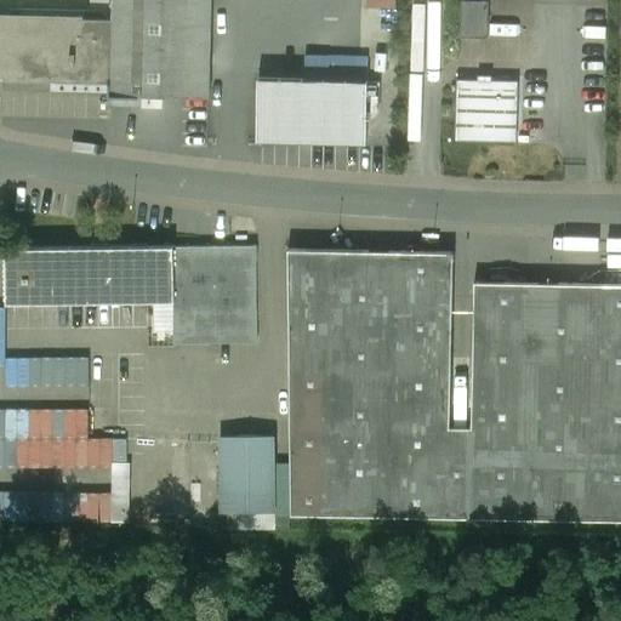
[(211,0),(113,0),(113,21),(112,81),(112,96),(209,98),(211,0)]
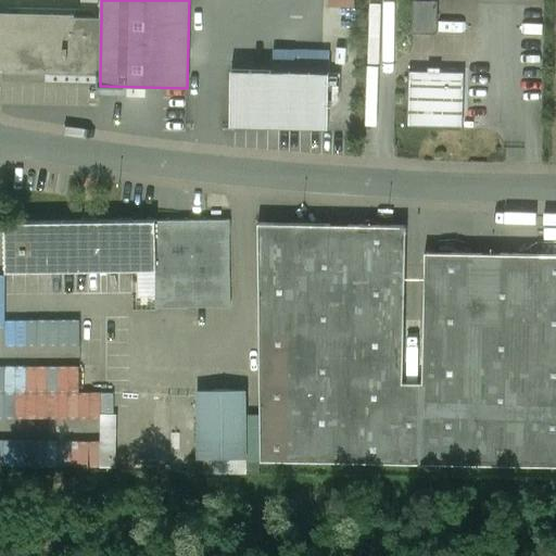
[(438,2),(414,1),(413,35),(438,35),(438,2)]
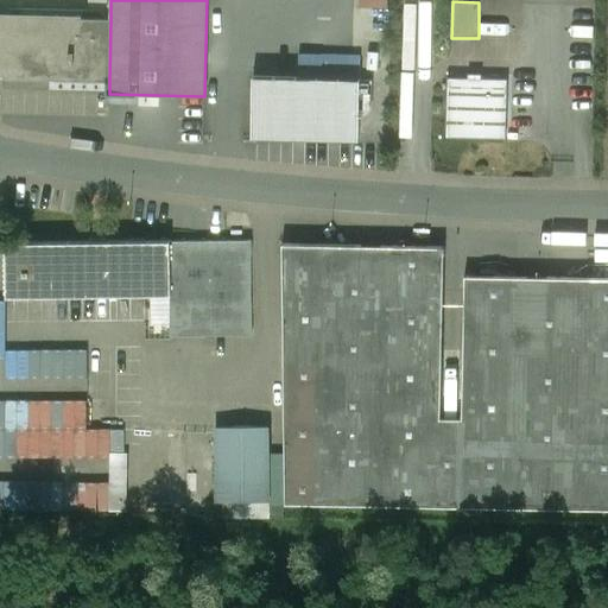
[(111,20),(0,17),(0,62),(2,63),(2,77),(109,80),(111,20)]
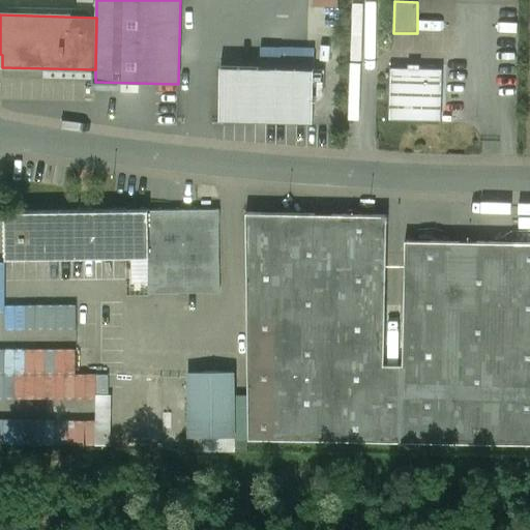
[(314,70),(221,67),(218,121),(312,124),(313,96),(314,71),(314,70)]
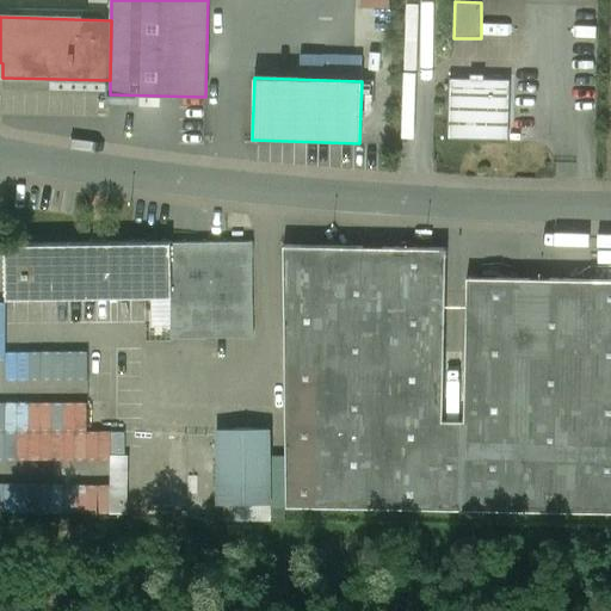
[(510,81),(451,80),(449,139),(508,140),(510,81)]
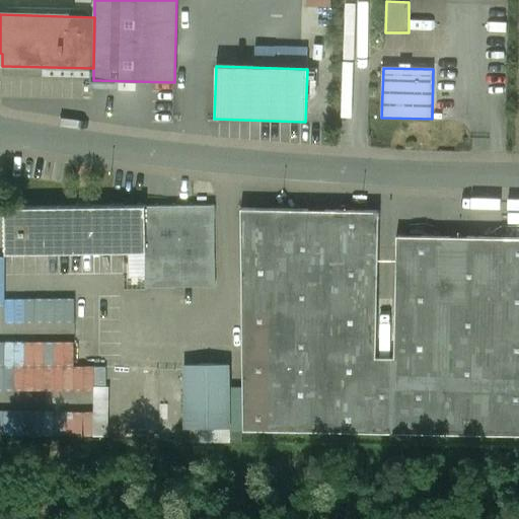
[(317,70),(307,70),(306,94),(316,95),(317,70)]
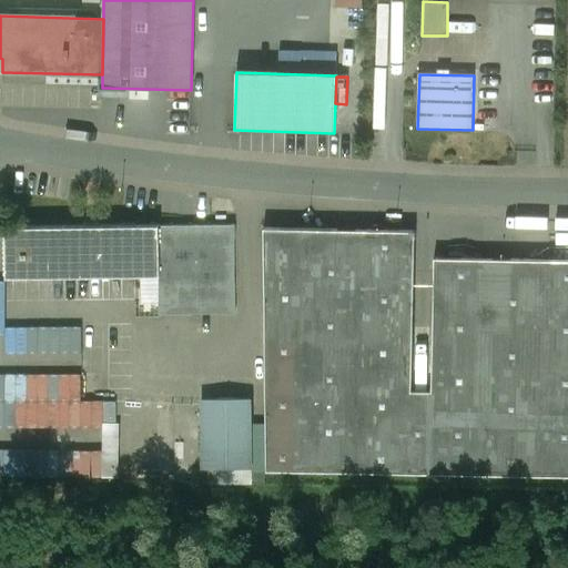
[(4,105),(26,105),(26,82),(4,83),(4,105)]
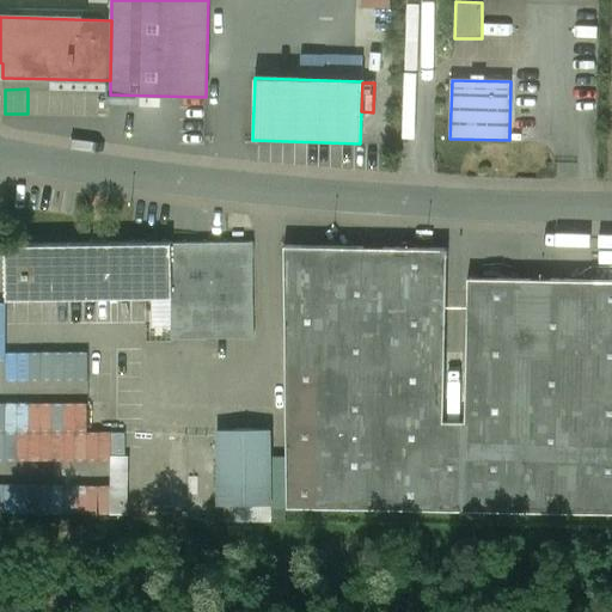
[(172,244),(7,246),(7,300),(172,298),(172,244)]
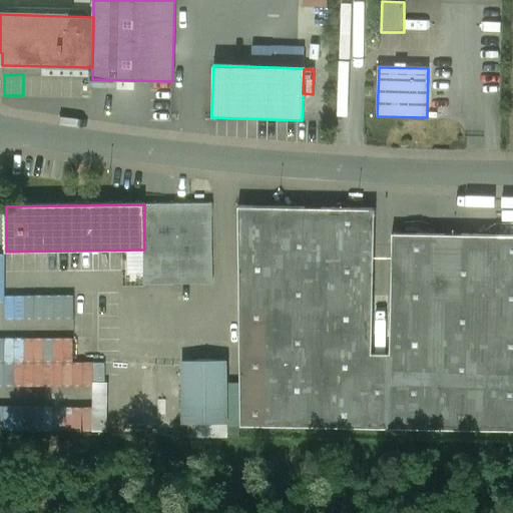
[(212,204),(144,204),(144,249),(144,285),(213,284),(212,204)]
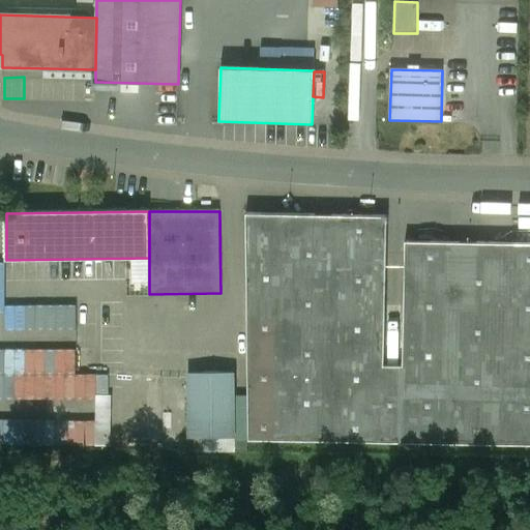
[(387,215),(245,213),(248,398),(248,439),(529,444),(529,242),(405,241),(403,365),(384,365),(387,215)]
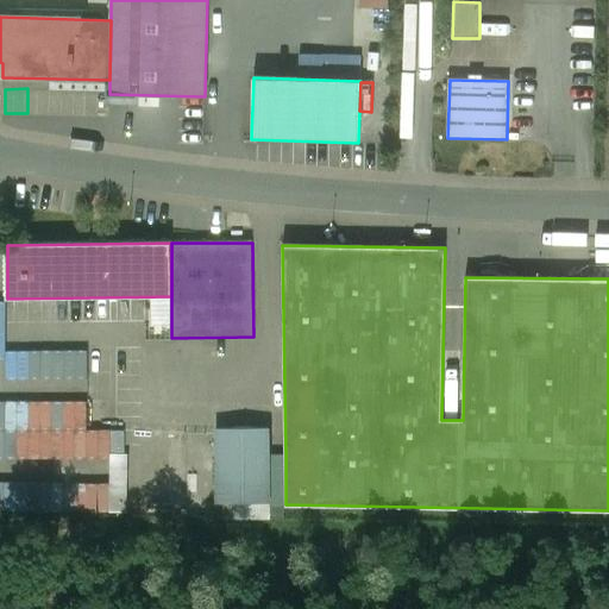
[(269,428),(219,428),(219,503),(224,503),(270,502),(270,457),(269,428)]
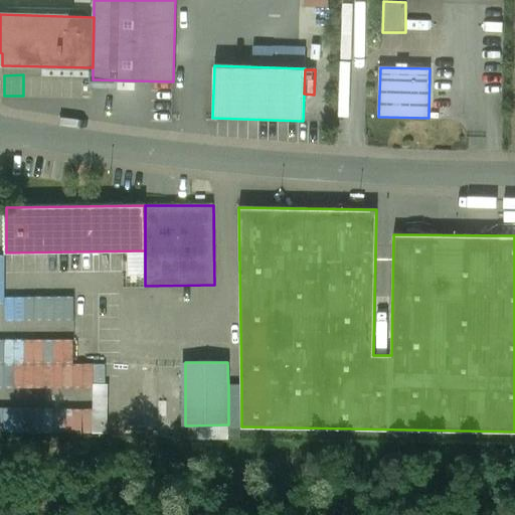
[(241,386),(228,386),(228,424),(228,425),(228,438),(229,439),(240,439),(240,427),(241,427),(241,426),(241,386)]
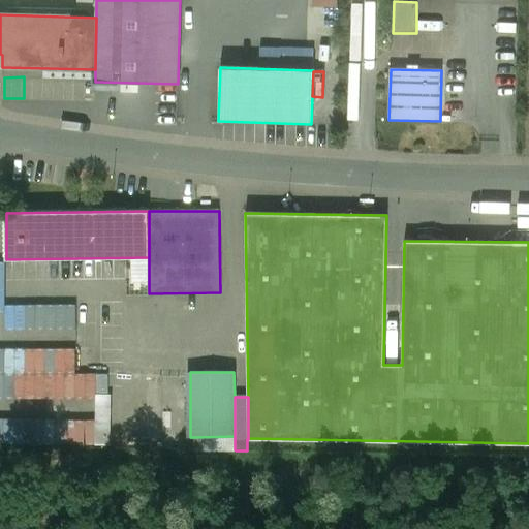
[(235,436),(194,437),(194,449),(236,450),(235,449),(235,437),(235,436)]
